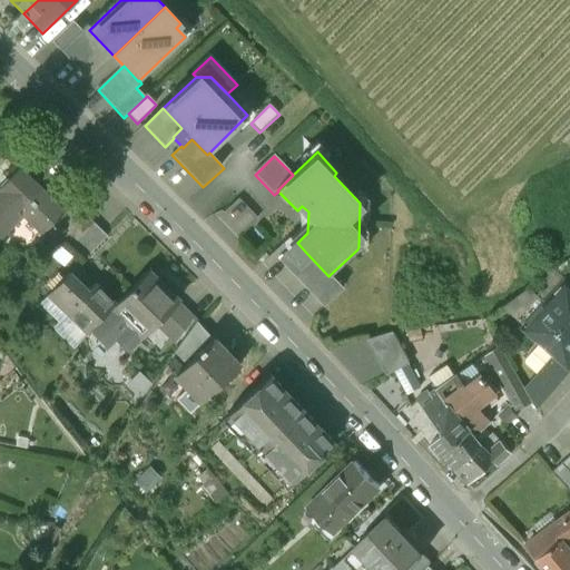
[(47,231),(53,224),(64,214),(52,203),(21,170),(1,192),(2,193),(0,194),(0,237),(1,239),(28,213),(47,231)]
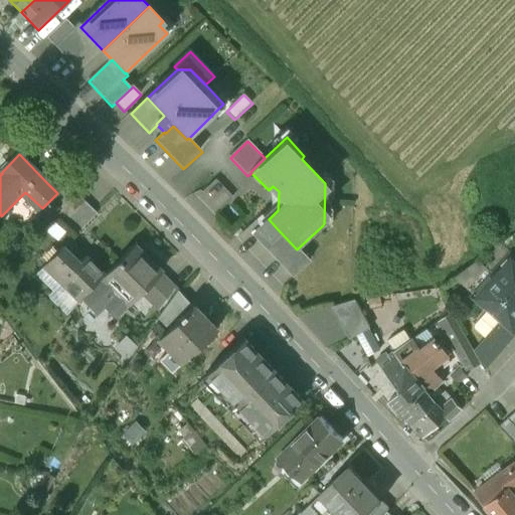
[(48,202),(57,211),(73,191),(56,174),(47,183),(57,193),(48,202)]
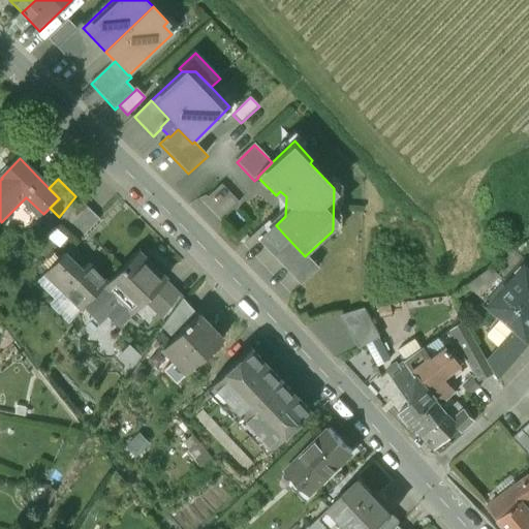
[(59,217),(57,219),(81,242),(101,221),(75,196),(59,217)]
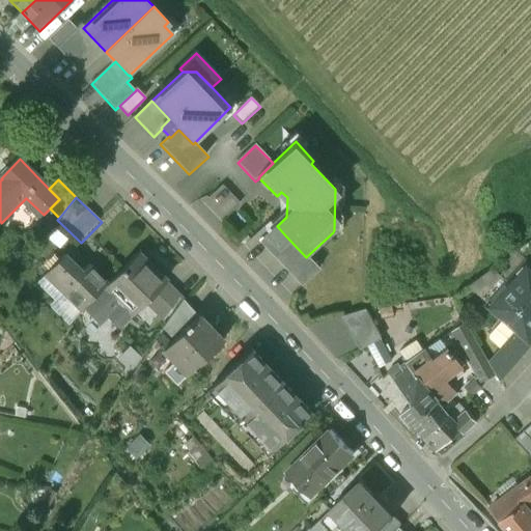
[(286,236),(278,244),(269,234),(259,243),(302,287),(320,270),(307,256),(306,257),(286,236)]
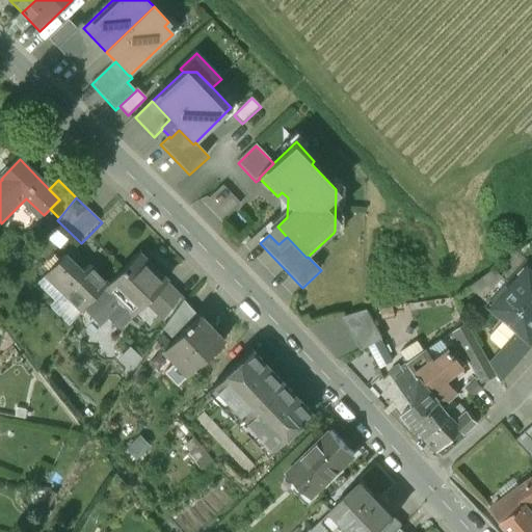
[(108,287),(83,312),(101,328),(109,321),(121,333),(168,283),(139,255),(108,287)]
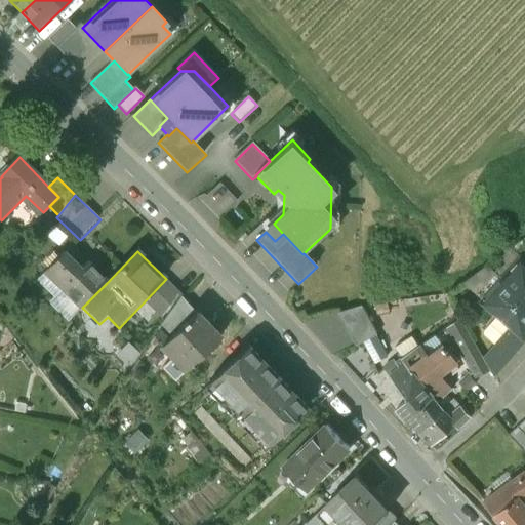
[(514,324),(524,334),(524,257),(506,278),(505,279),(512,285),(493,306),(506,317),(497,316),(485,325),(485,331),(494,339),(514,324)]
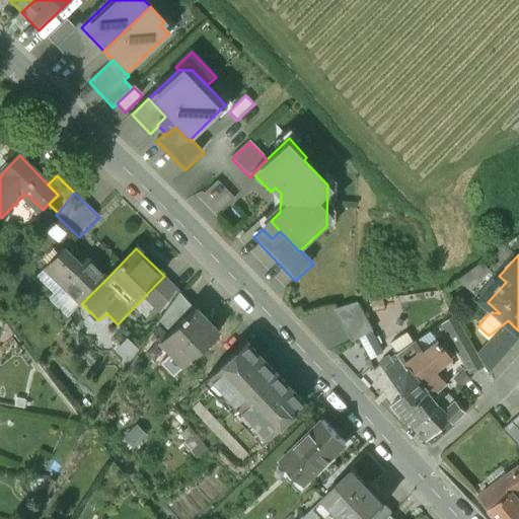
[(88,263),(94,269),(100,262),(94,256),(88,263)]
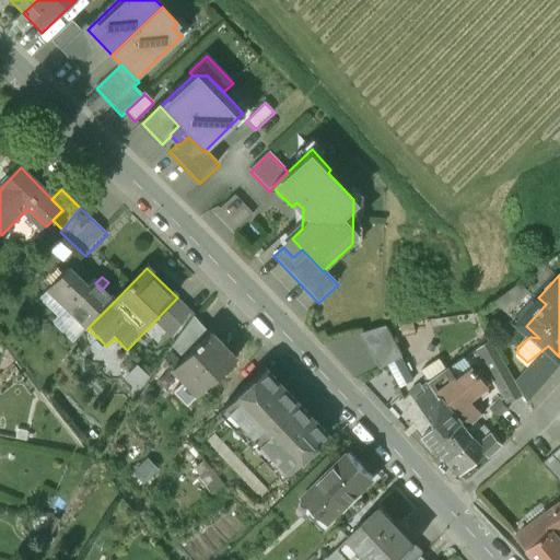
[(88,328),(114,302),(102,290),(95,283),(93,281),(65,310),(78,323),(85,330),(88,328)]
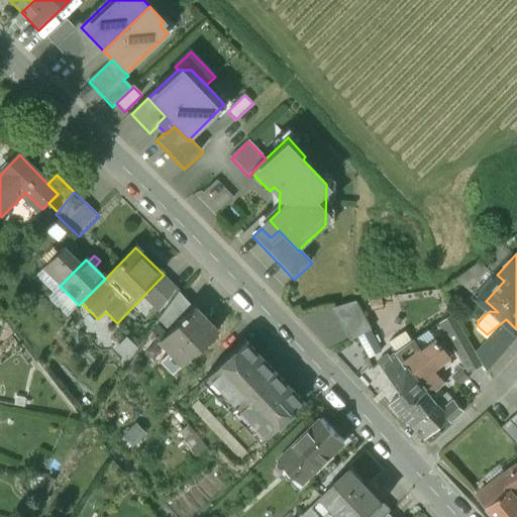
[(472,289),(486,301),(504,281),(497,275),(498,274),(491,268),(472,289)]
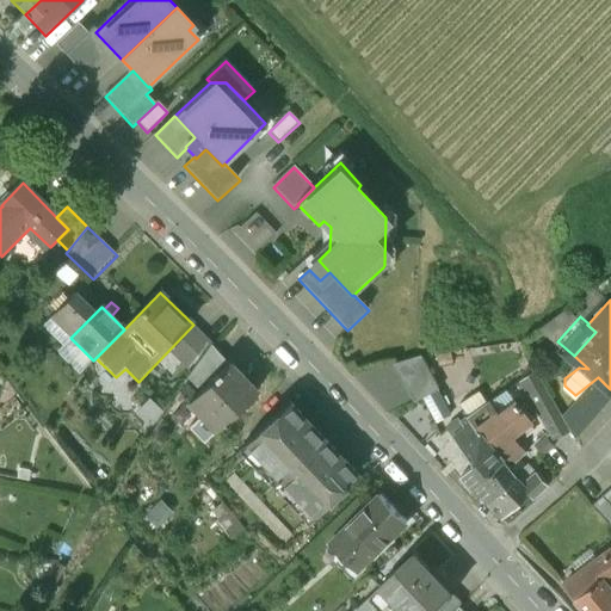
[(81,377),(93,360),(85,352),(71,368),(81,377)]
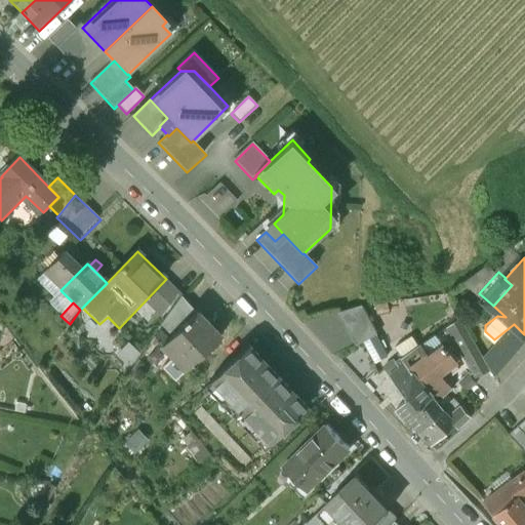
[(189,324),(197,316),(187,306),(167,324),(174,331),(176,329),(179,332),(186,327),(185,326),(188,323),(189,324)]
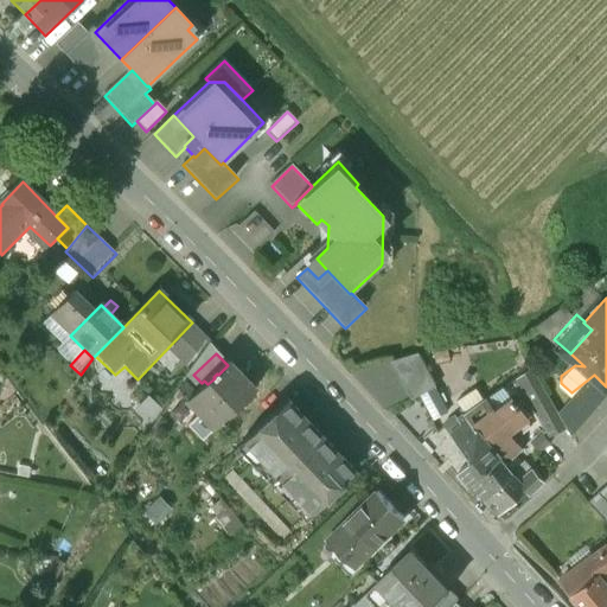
[(432,390),(436,388),(421,355),(391,364),(411,401),(420,397),(432,390)]
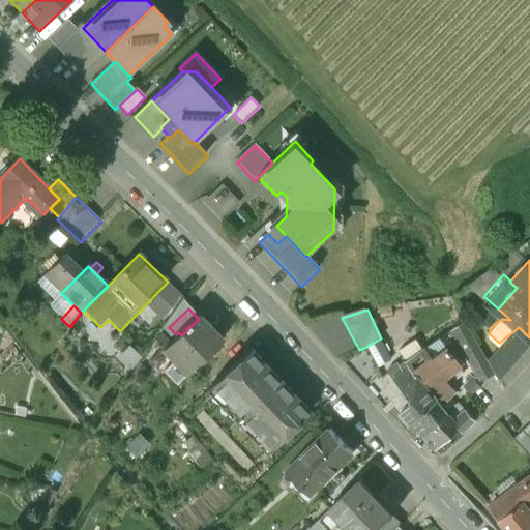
[(207,357),(212,363),(224,353),(217,347),(223,343),(199,319),(190,327),(189,326),(186,329),(187,330),(181,335),(164,352),(176,364),(166,375),(177,386),(207,357)]
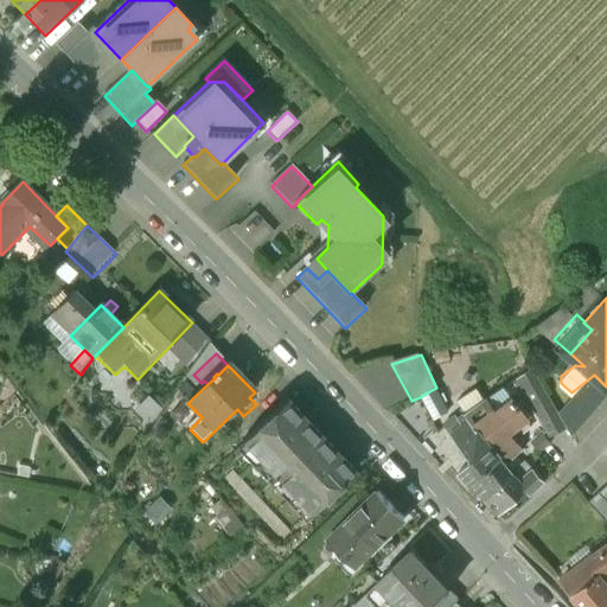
[(534,368),(519,377),(551,436),(567,428),(534,368)]
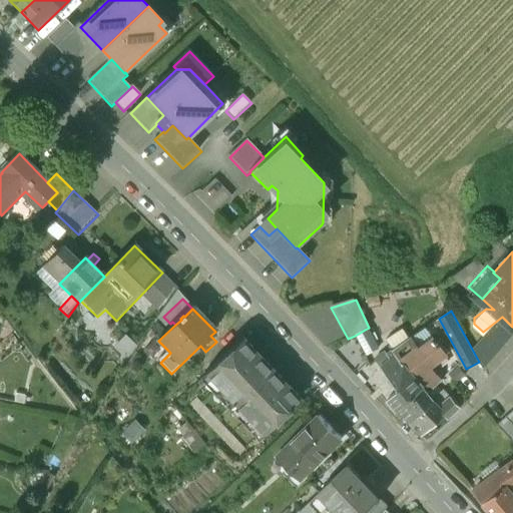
[(470,341),(480,360),(512,332),(512,327),(502,317),(483,332),(470,341)]
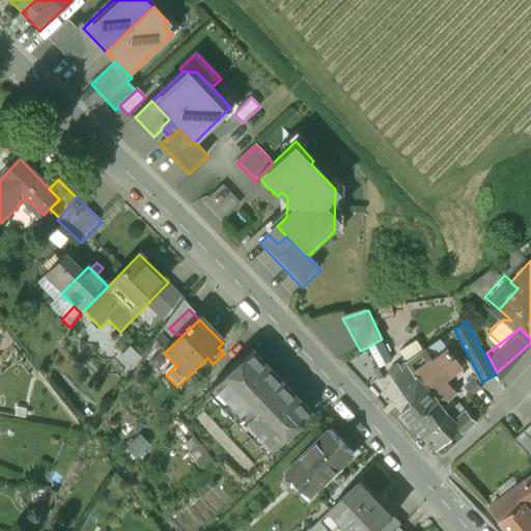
[(390,361),(378,341),(367,347),(379,367),(390,361)]
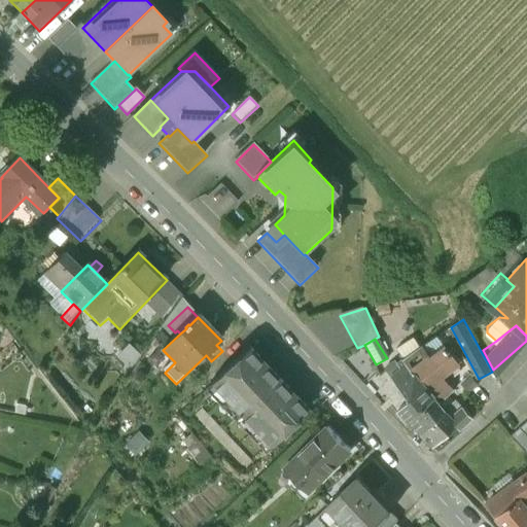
[(446,374),(457,364),(447,346),(435,355),(438,358),(435,361),(421,347),(402,360),(420,380),(433,369),(437,374),(443,371),(446,374)]
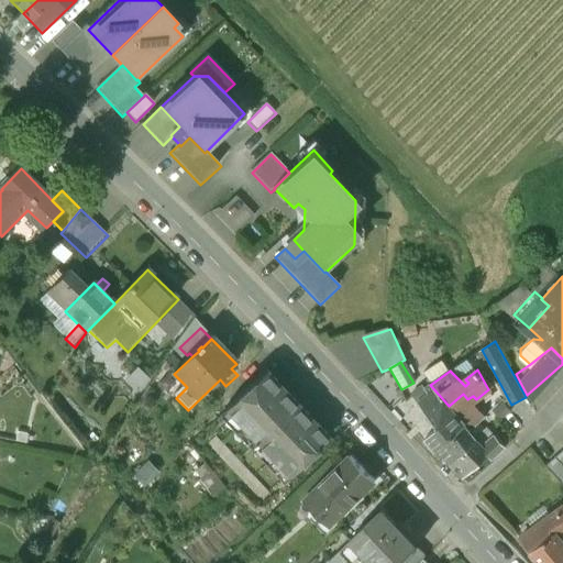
[(224,412),(288,479),(330,440),(296,404),(289,410),(280,400),(287,395),(266,373),(224,412)]
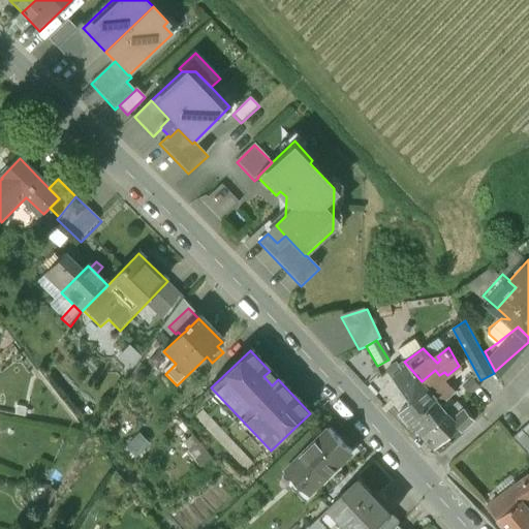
[(404,362),(400,365),(397,362),(385,372),(412,401),(400,413),(410,424),(435,400),(436,399),(422,381),(404,362)]
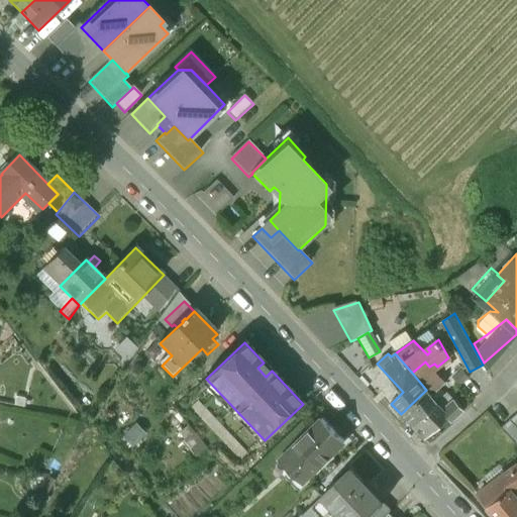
[(425,362),(412,373),(426,390),(425,391),(430,397),(444,384),(429,367),(425,362)]
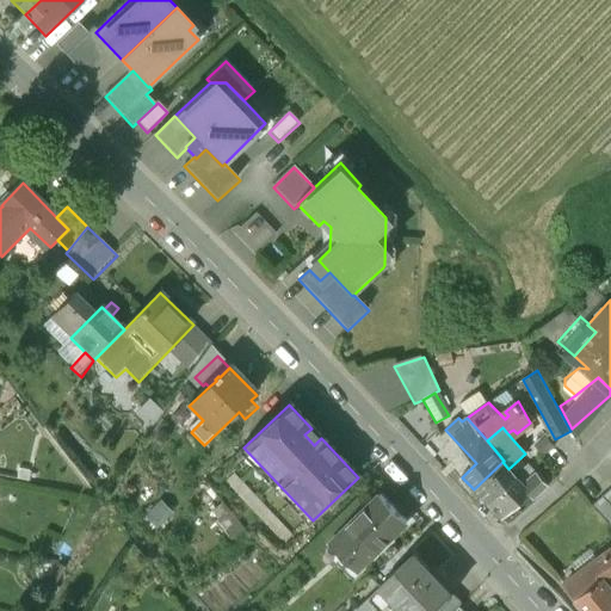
[(314,445),(321,438),(312,429),(304,434),(314,445)]
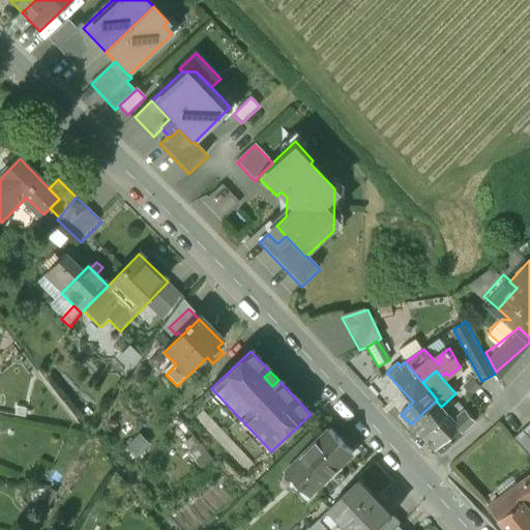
[(244,477),(271,451),(211,388),(200,400),(209,409),(194,423),(244,477)]
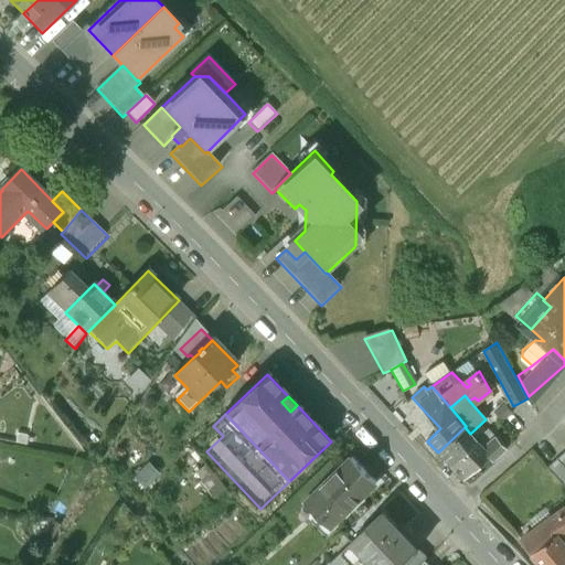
[(465,427),(438,452),(450,467),(477,441),(470,434),(465,427)]
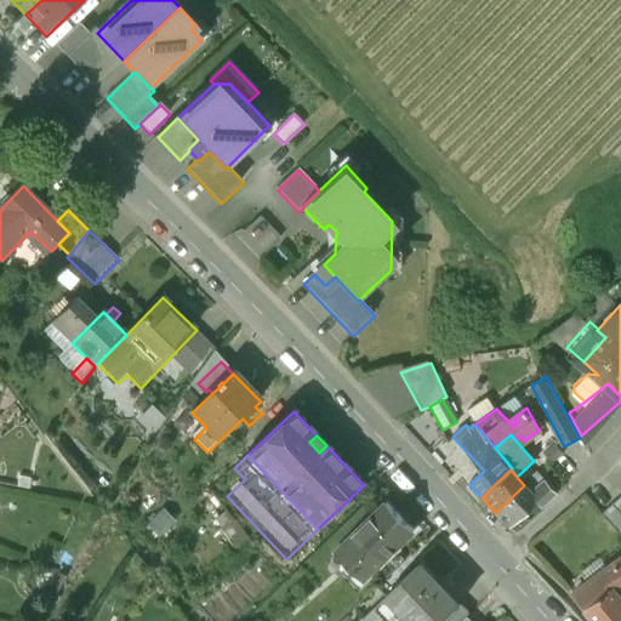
[(531,493),(536,502),(541,510),(557,494),(547,479),(531,493)]
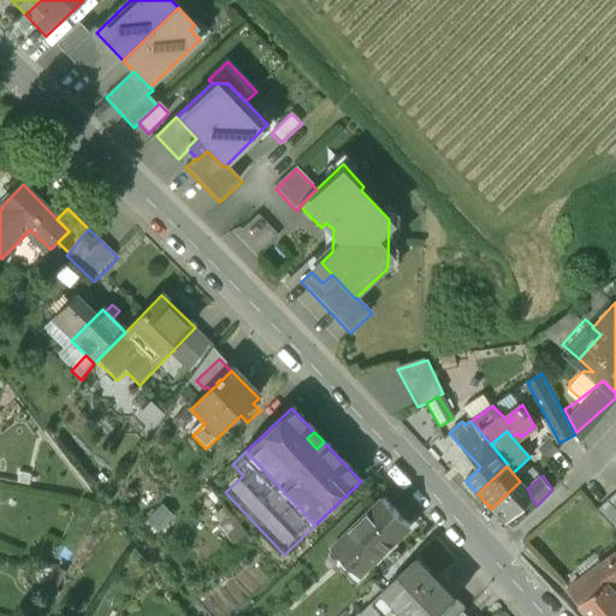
[(520,481),(491,509),(505,525),(532,498),(527,489),(520,481)]
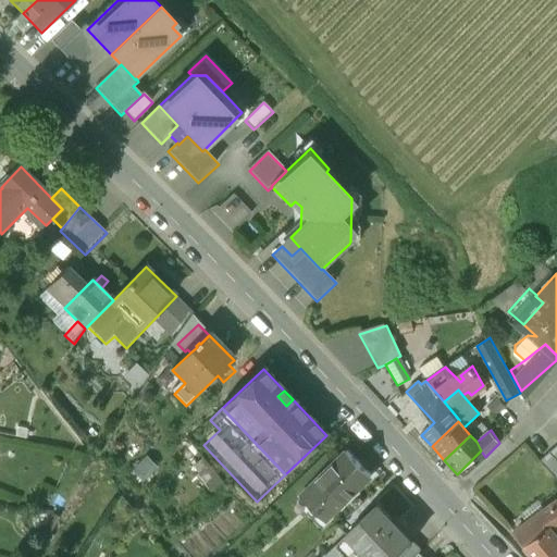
[(556,445),(540,460),(556,480),(556,445)]
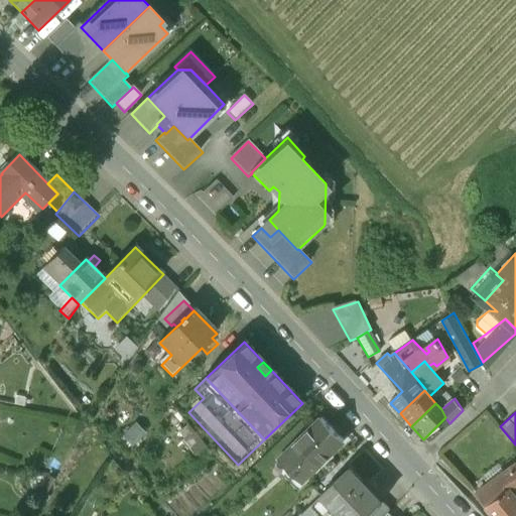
[(320,420),(296,443),(318,466),(343,442),(320,420)]
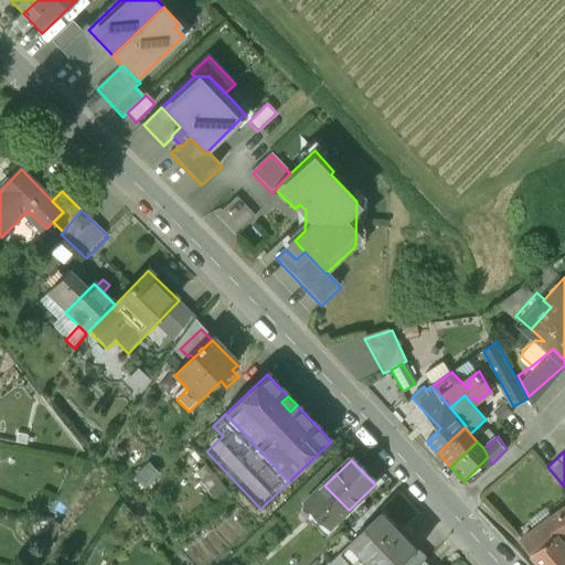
[(198,477),(205,486),(215,478),(206,468),(198,477)]
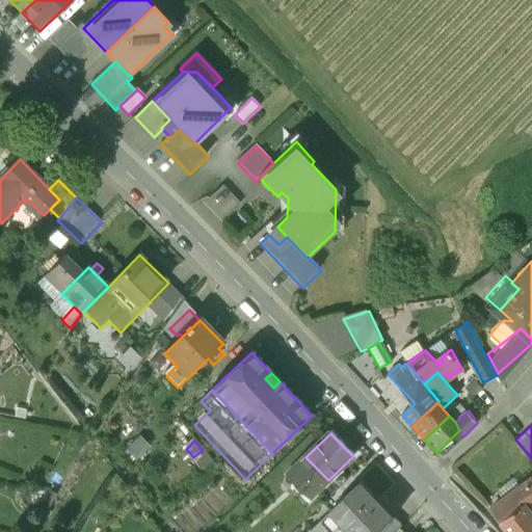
[(346,531),(348,530),(349,531),(380,531),(396,517),(379,500),(377,502),(361,485),(312,531),(346,531)]
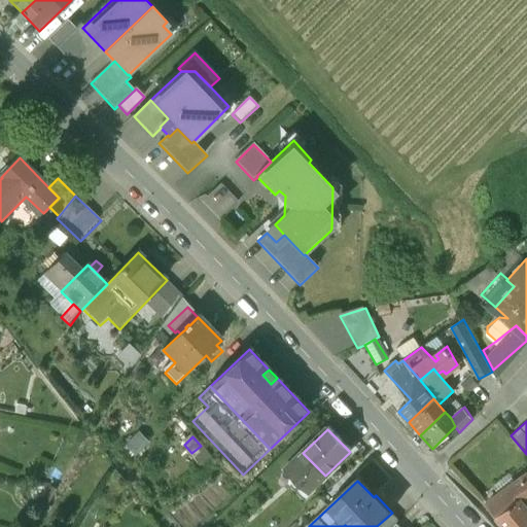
[(519,500),(522,504),(526,500),(526,490),(521,482),(516,485),(514,487),(522,497),(519,500)]
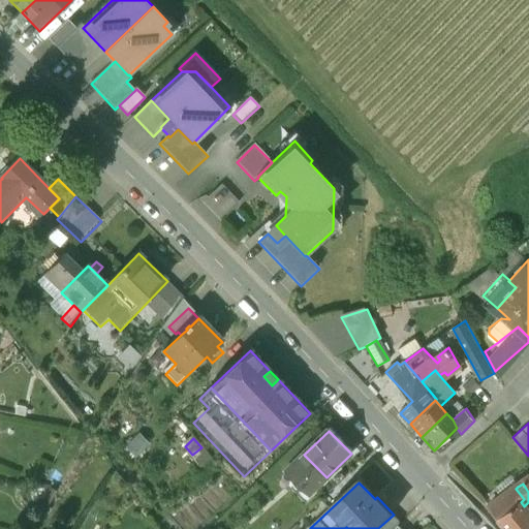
[(516,489),(518,487),(516,485),(487,508),(497,521),(521,502),(524,499),(516,489)]
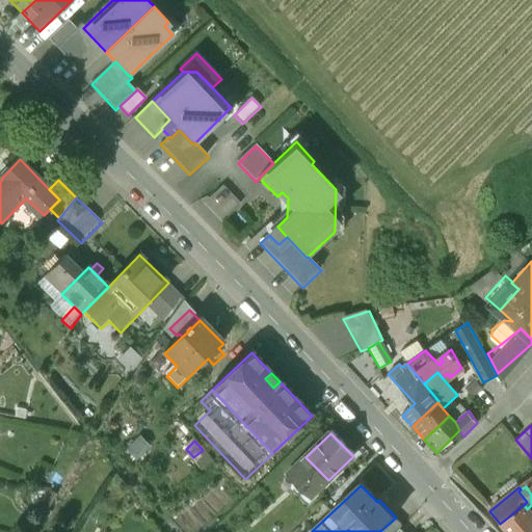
[(524,505),(500,524),(507,531),(531,531),(531,515),(527,509),(524,505)]
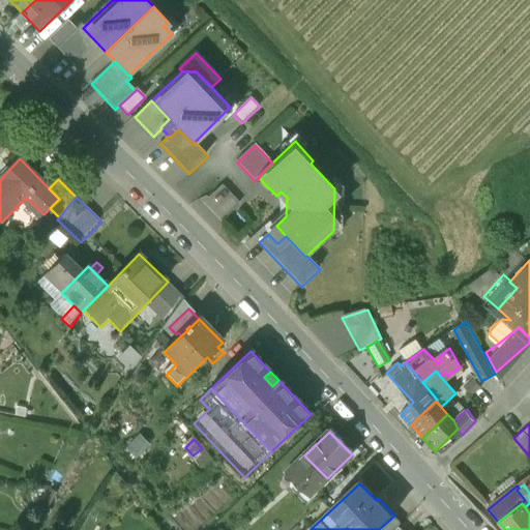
[(393,529),(396,528),(402,523),(394,516),(379,529),(393,529)]
